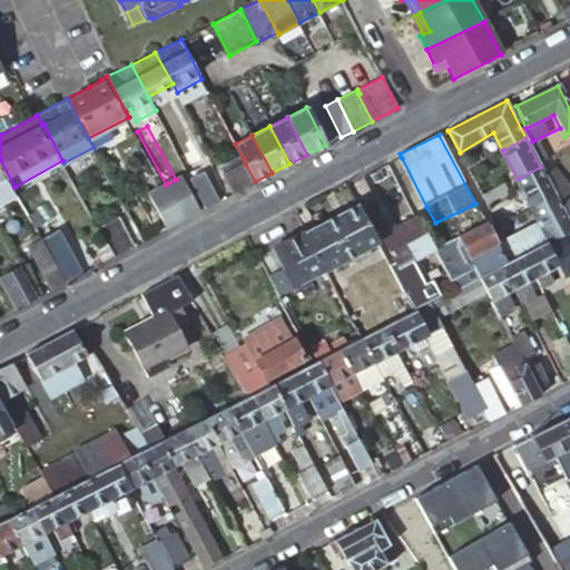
[(222,169),(225,174),(245,164),(243,158),(222,169)]
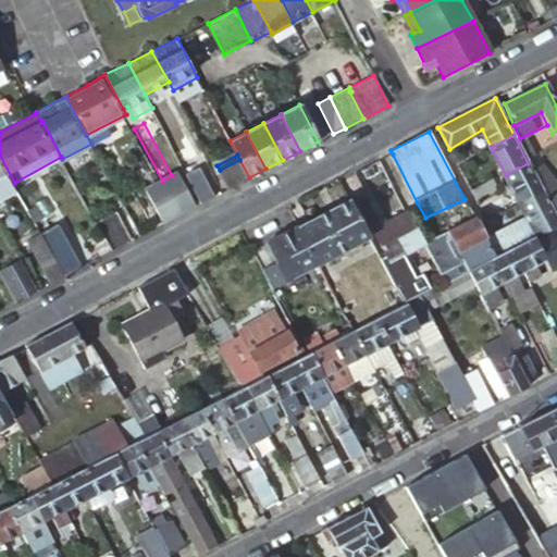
[(14,183),(0,156),(0,199),(19,189),(14,183)]
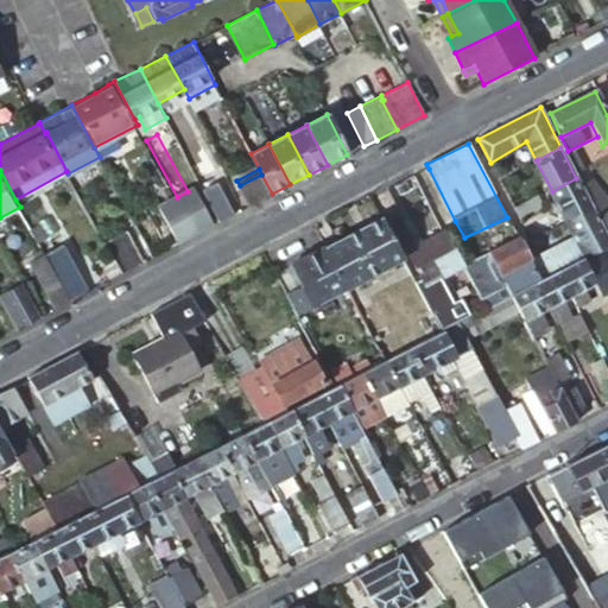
[(240,185),(249,206),(272,194),(261,175),(240,185)]
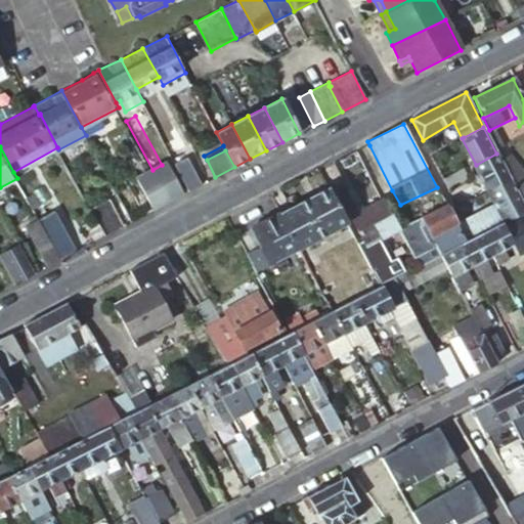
[(499,160),(496,154),(476,165),(489,191),(511,181),(499,160)]
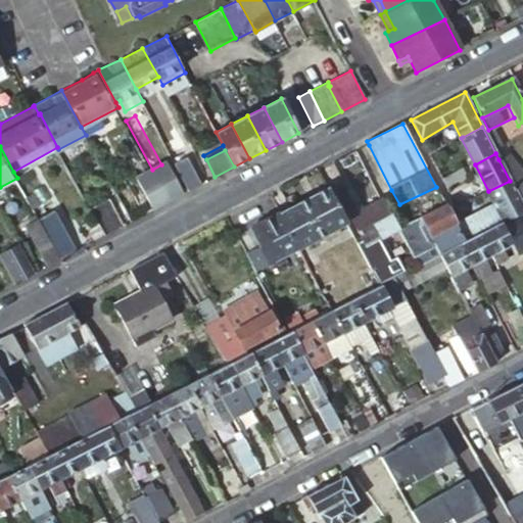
[(514,188),(522,183),(522,177),(518,168),(512,165),(507,155),(498,159),(510,181),(514,188)]
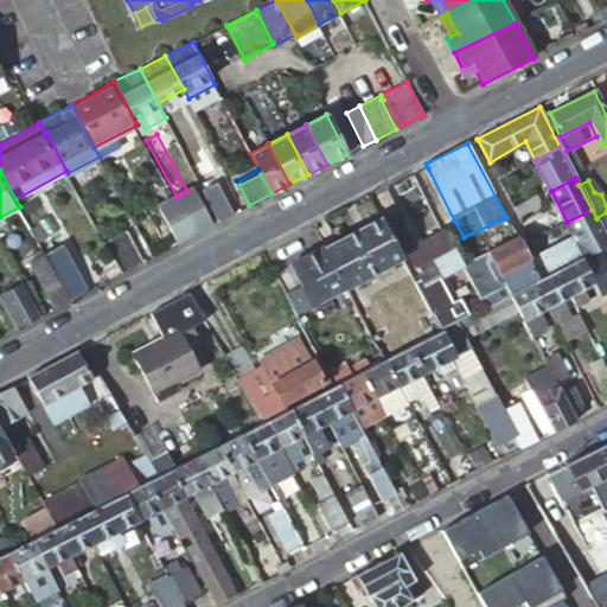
[(219,222),(235,212),(219,181),(203,190),(219,222)]
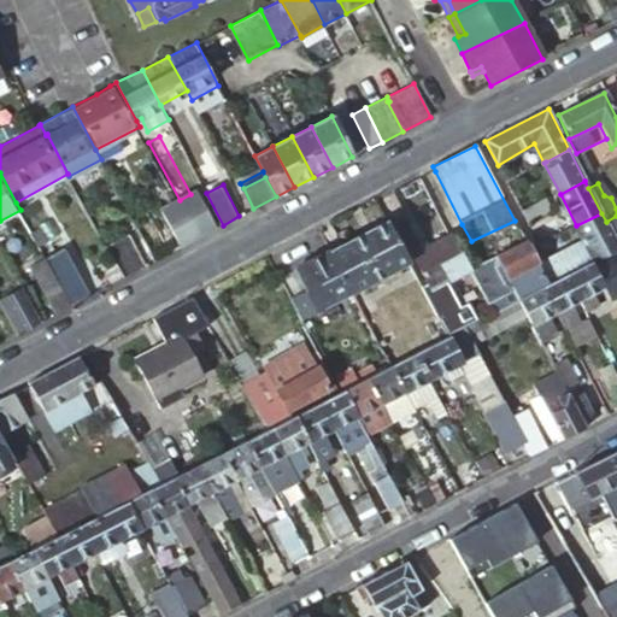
[(191,194),(180,200),(199,238),(216,228),(197,192),(191,194)]
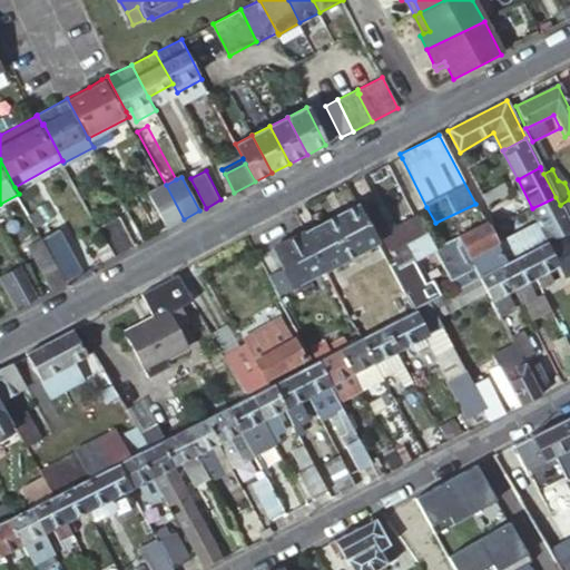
[(166,185),(149,194),(167,228),(184,219),(166,185)]
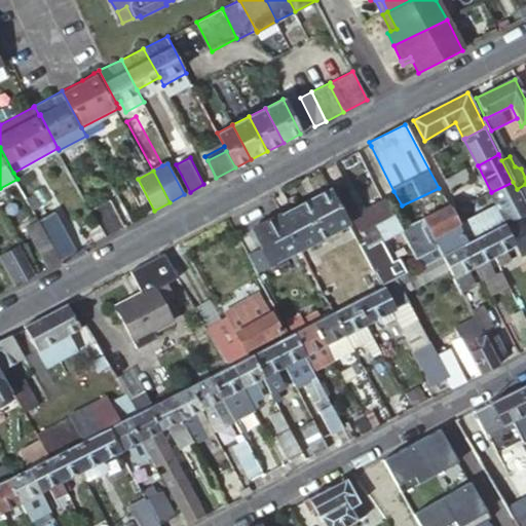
[(446,182),(451,191),(460,186),(472,181),(467,172),(446,182)]
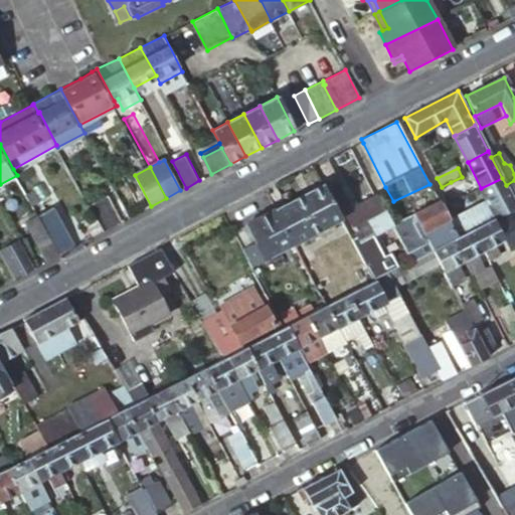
[(476,229),(514,208),(514,202),(506,185),(502,178),(481,188),(488,201),(464,213),(450,221),(458,238),(476,229)]
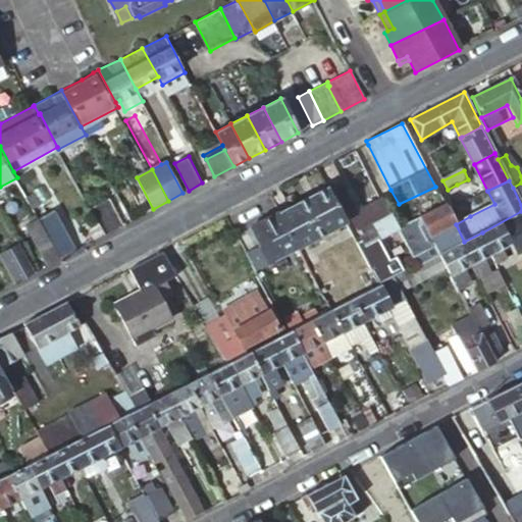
[(521,183),(513,188),(521,205),(521,183)]
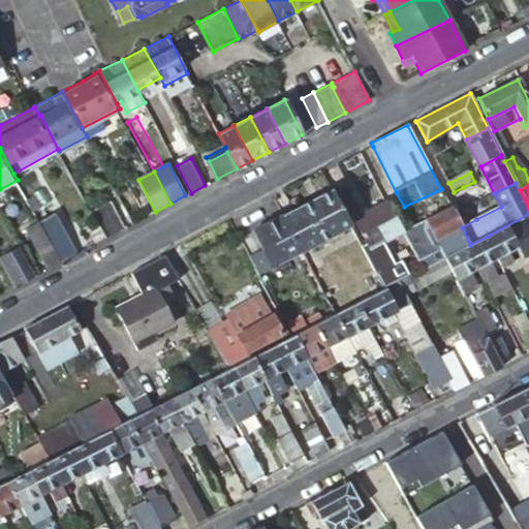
[(336,232),(349,225),(331,189),(316,196),(336,232)]
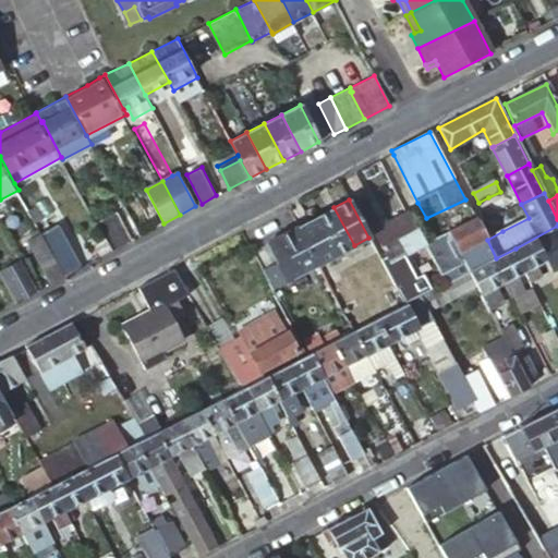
[(417,203),(404,209),(405,213),(413,226),(426,218),(417,203)]
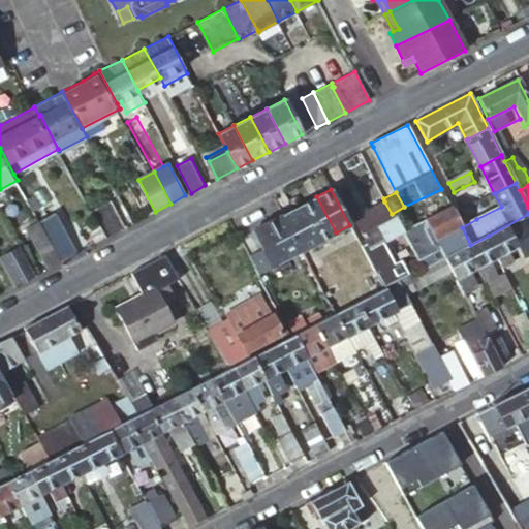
[(291,209),(282,214),(301,251),(336,232),(316,196),(291,209)]
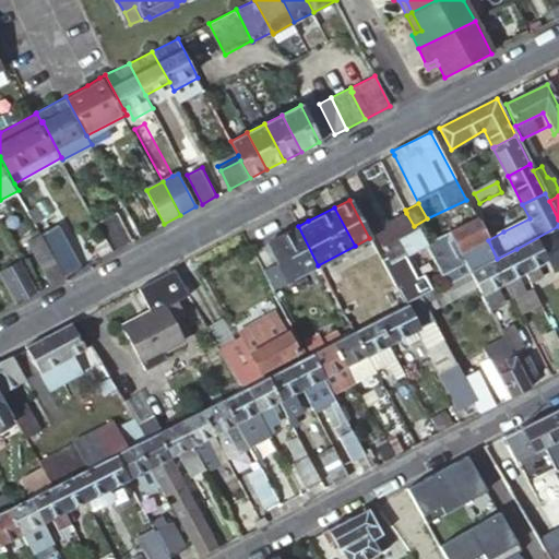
[(414,226),(406,213),(371,230),(389,264),(403,256),(407,264),(413,261),(409,254),(424,246),(414,226)]
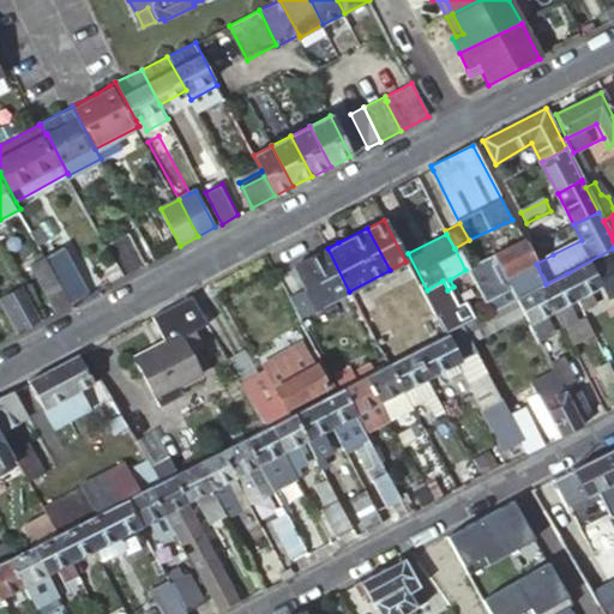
[(543,286),(546,284),(536,264),(527,248),(524,241),(479,264),(491,287),(501,281),(505,289),(511,287),(517,299),(518,299),(543,286)]
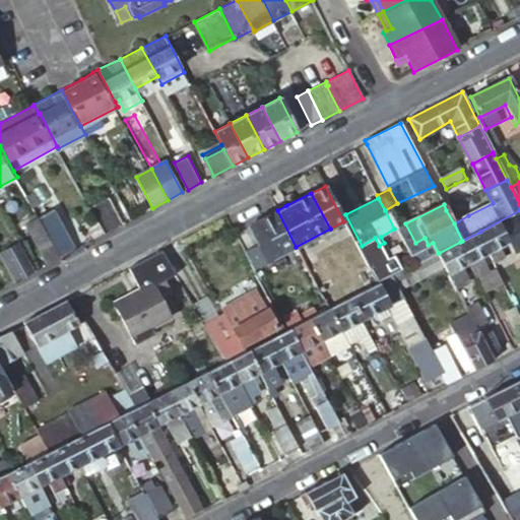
[(39,216),(60,256),(74,249),(53,209),(39,216)]
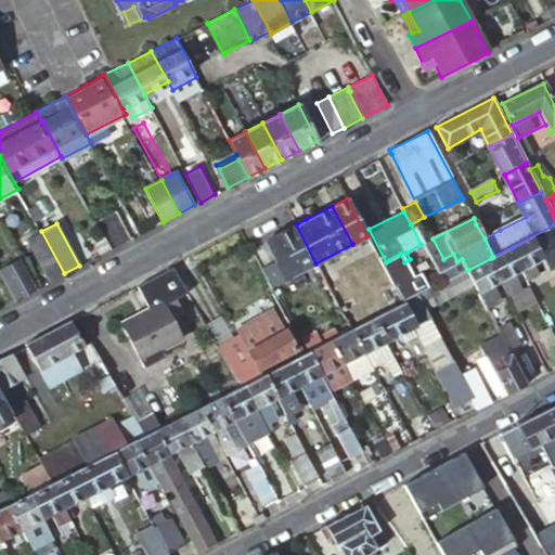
[(296,224),(249,249),(269,287),(315,263),(296,224)]
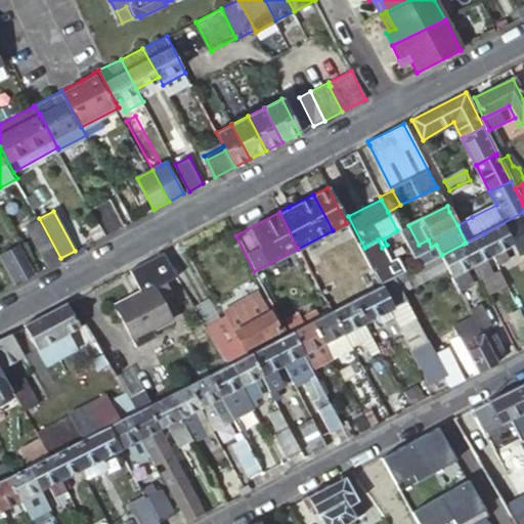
[(523,239),(523,212),(484,233),(494,255),(499,265),(510,259),(506,250),(523,239)]
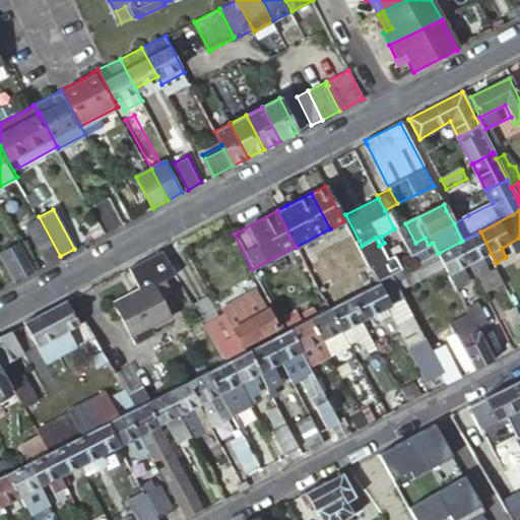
[(25,223),(47,263),(60,256),(39,216),(36,211),(29,215),(31,220),(25,223)]
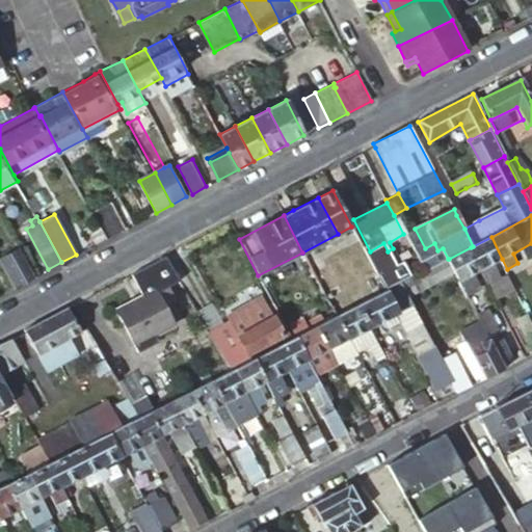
[(502,259),(491,237),(473,246),(471,247),(481,269),(488,283),(501,277),(494,263),(502,259)]
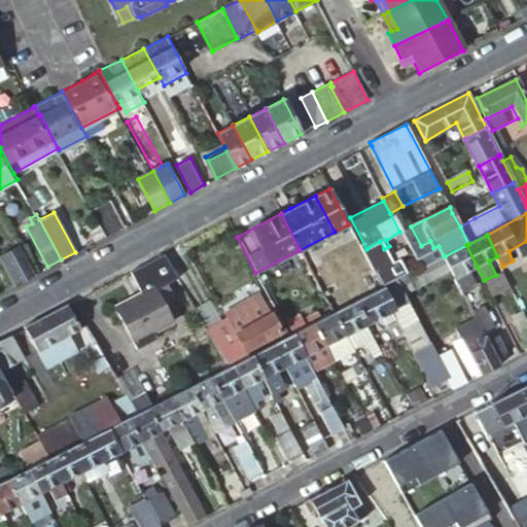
[(477,267),(466,245),(445,256),(451,269),(463,293),(477,286),(469,272),(477,267)]
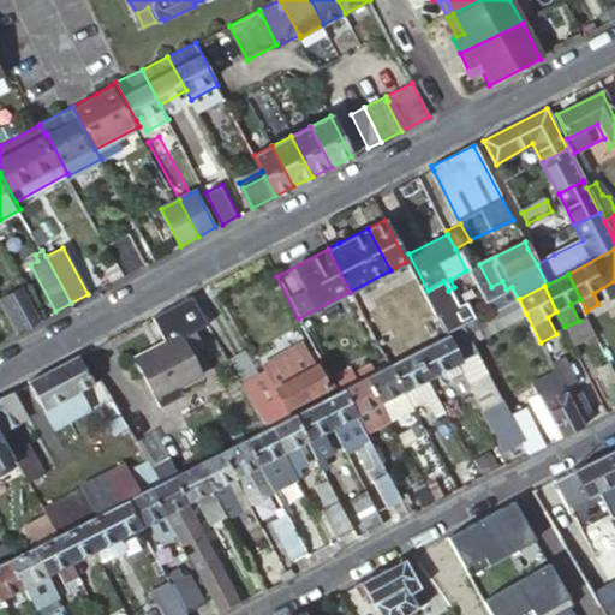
[(24,287),(17,291),(35,323),(41,320),(24,287)]
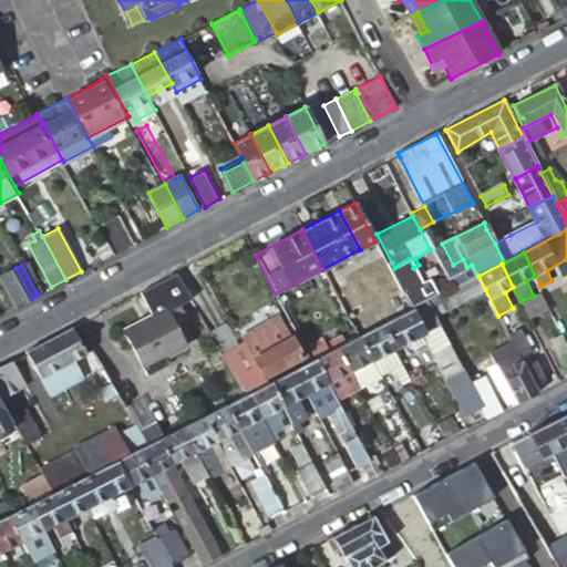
[(1,277),(17,306),(32,298),(16,268),(1,277)]
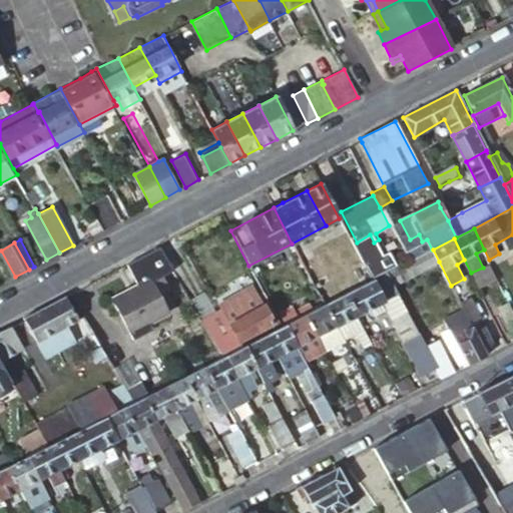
[(396,268),(390,272),(395,284),(439,262),(433,249),(432,249),(419,257),(396,268)]
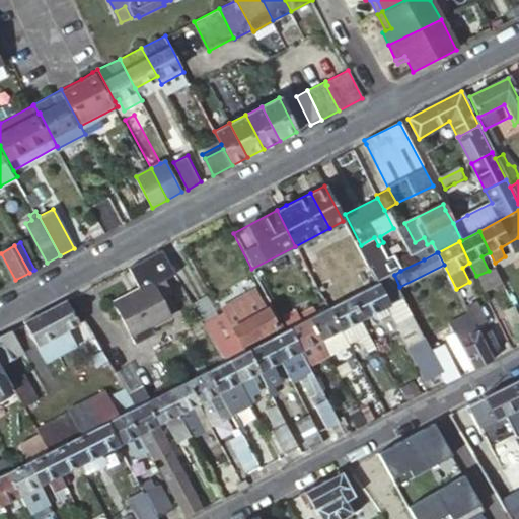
[(368,269),(375,284),(394,275),(400,271),(392,255),(368,269)]
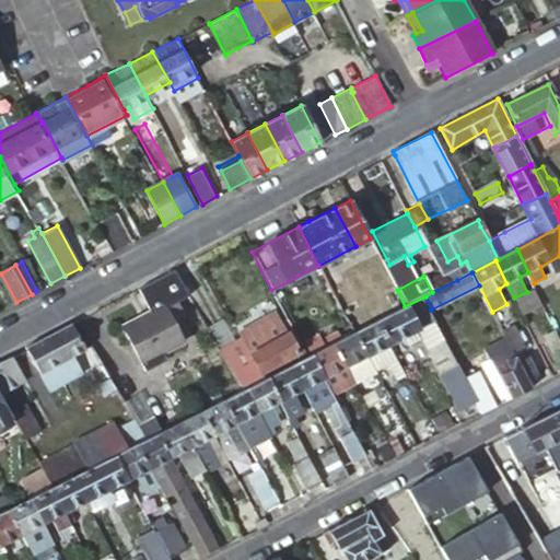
[(384,291),(395,312),(405,306),(397,290),(394,286),(384,291)]
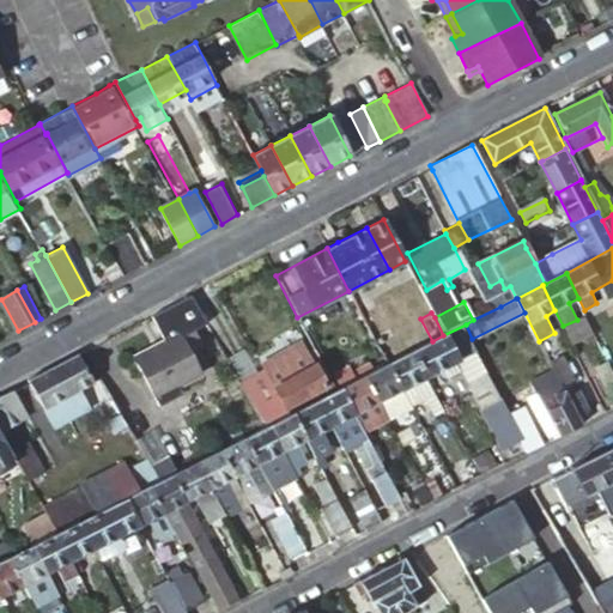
[(363,319),(368,326),(375,322),(371,314),(363,319)]
